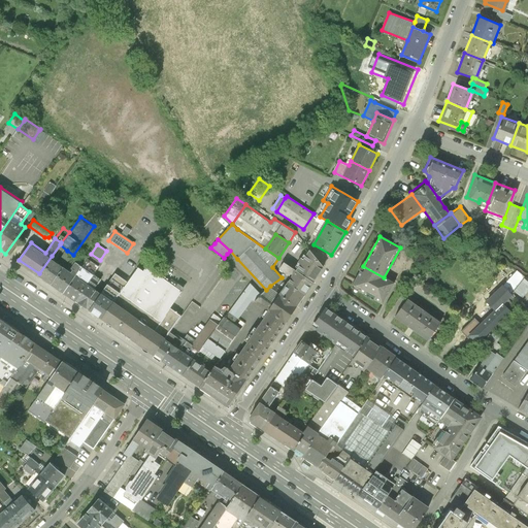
[(384,277),(394,284),(396,285),(400,287),(404,278),(409,276),(419,258),(400,248),(384,277)]
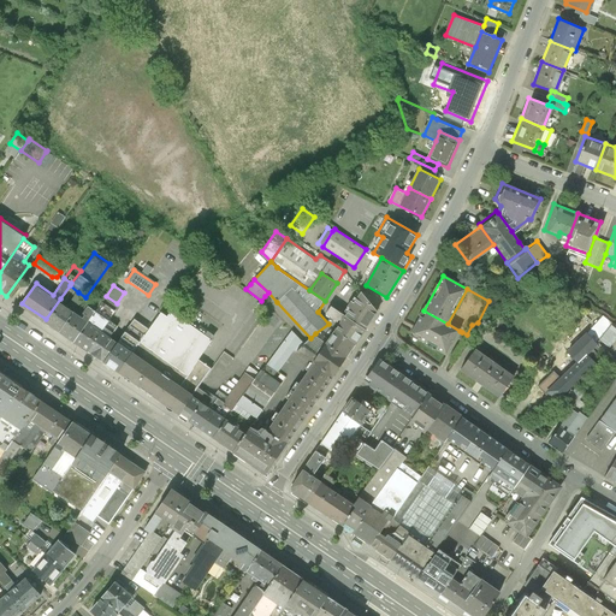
[(351,306),(347,314),(368,329),(379,312),(362,291),(356,300),(354,298),(350,304),(351,306)]
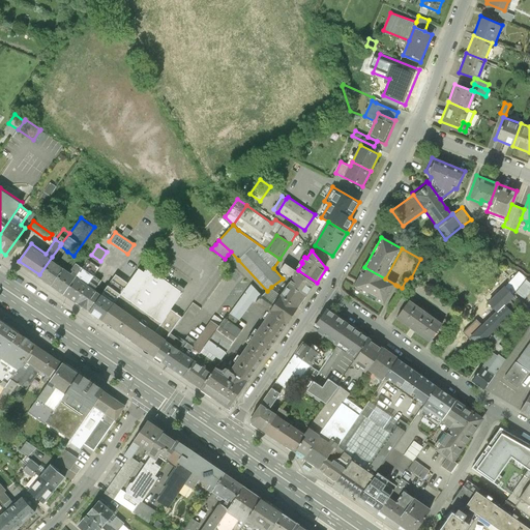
[(52,257),(39,274),(53,284),(65,267),(74,256),(67,252),(59,263),(52,257)]
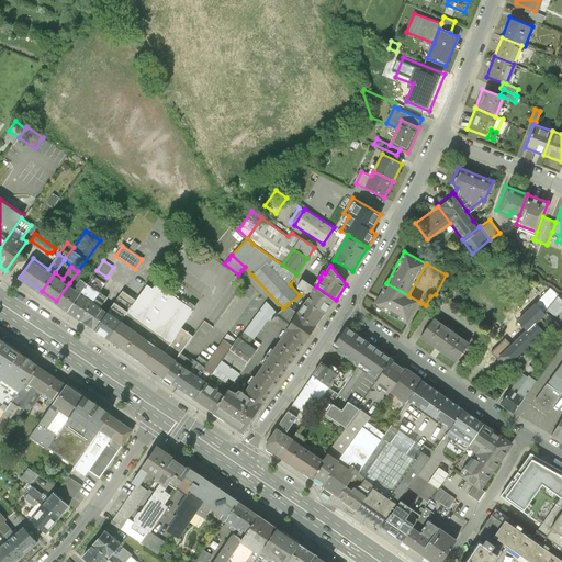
[(87,268),(80,277),(88,282),(91,279),(94,273),(87,268)]
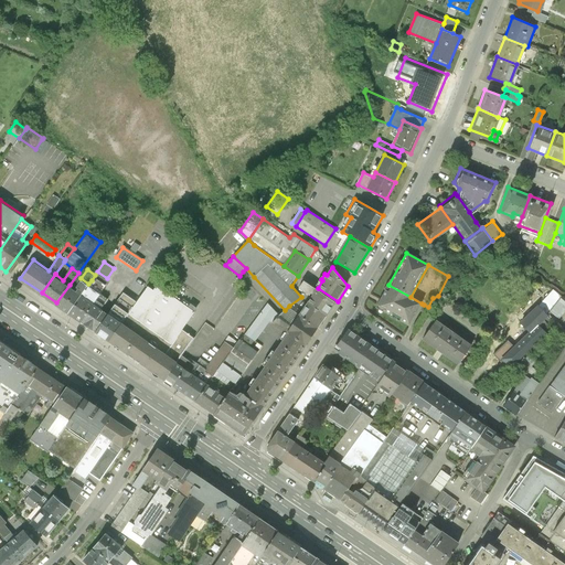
[(95,275),(92,280),(103,287),(108,279),(107,278),(97,272),(95,275)]
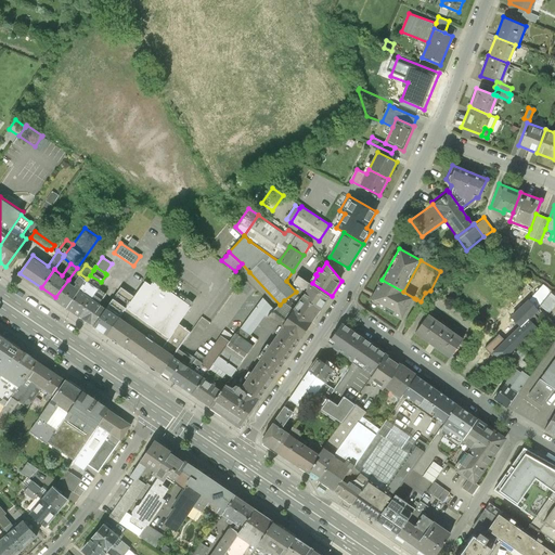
[(134,272),(120,293),(130,299),(144,279),(134,272)]
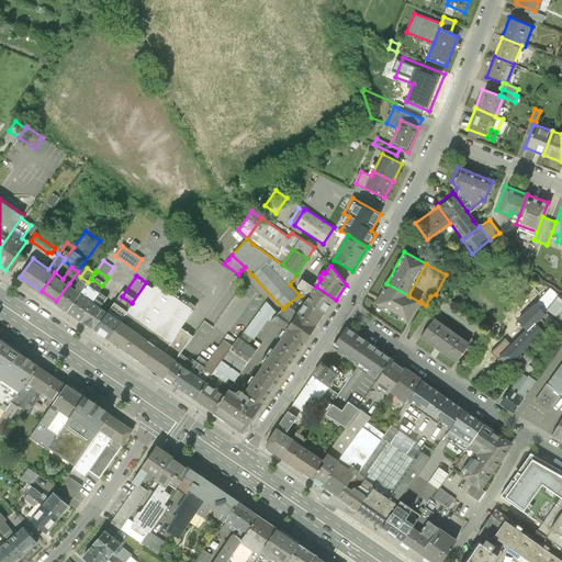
[(69,283),(56,301),(68,310),(87,284),(88,282),(80,277),(76,283),(78,284),(76,288),(69,283)]
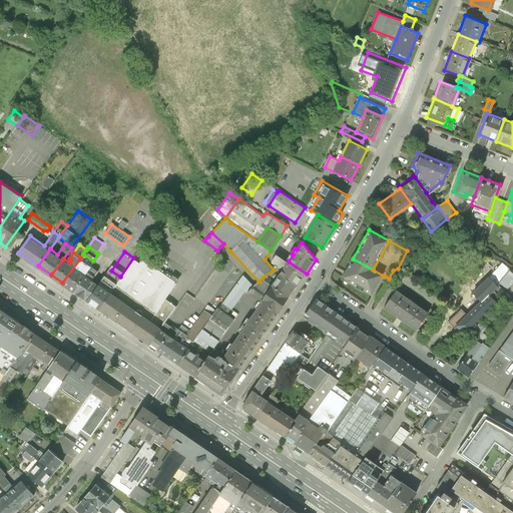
[(120,277),(110,291),(156,324),(161,327),(165,322),(176,306),(172,302),(166,299),(177,282),(136,252),(133,258),(120,277)]
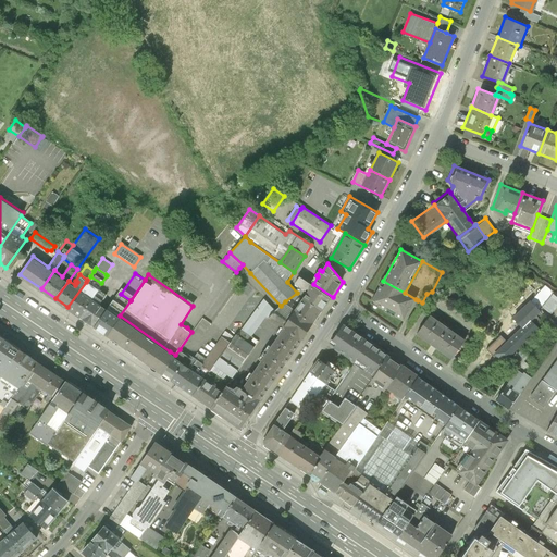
[(333,297),(313,284),(300,275),(295,283),(305,291),(307,288),(308,289),(302,298),(322,311),(333,297)]
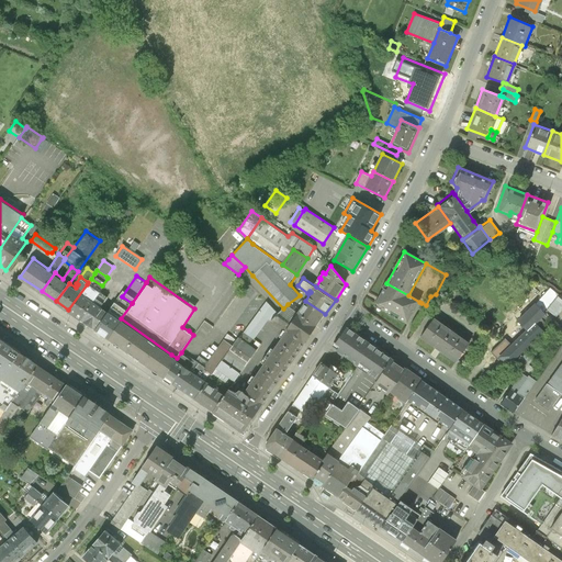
[(408,295),(386,283),(373,305),(406,324),(419,302),(408,295)]
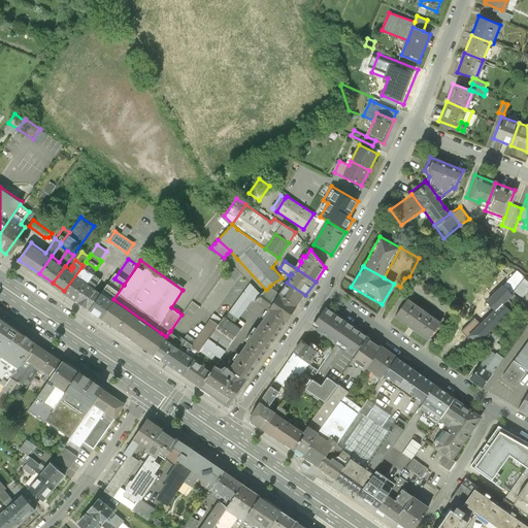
[(64,291),(76,299),(89,283),(80,276),(83,276),(87,271),(81,267),(64,291)]
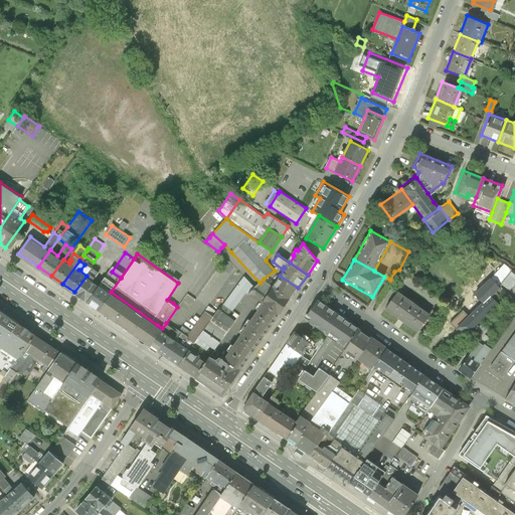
[(503,263),(490,279),(497,287),(500,283),(510,271),(511,270),(503,263)]
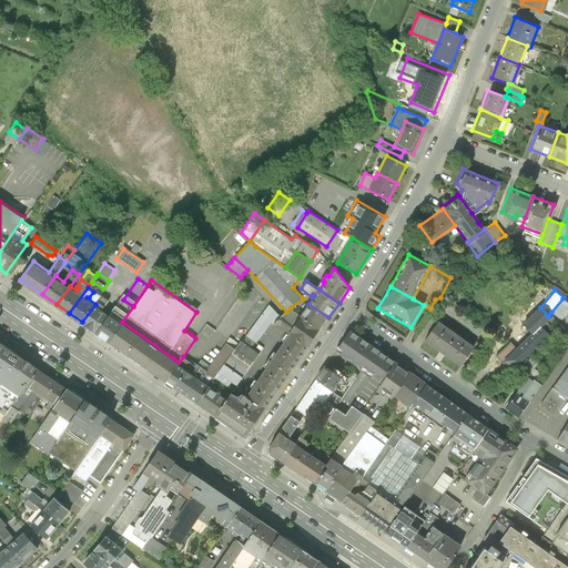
[(97,333),(109,341),(122,322),(133,306),(123,300),(121,298),(110,314),(97,333)]
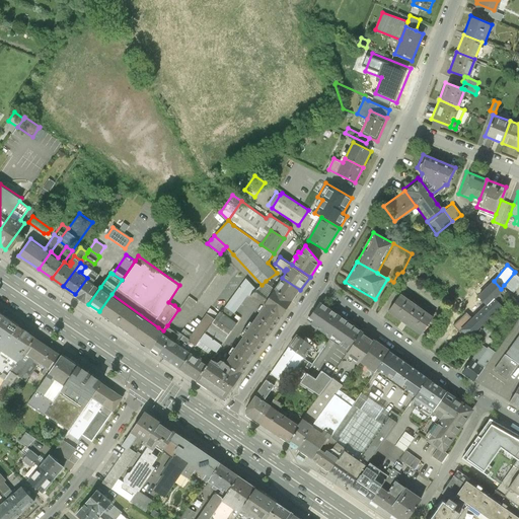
[(518,284),(518,277),(514,273),(504,285),(513,293),(518,284)]
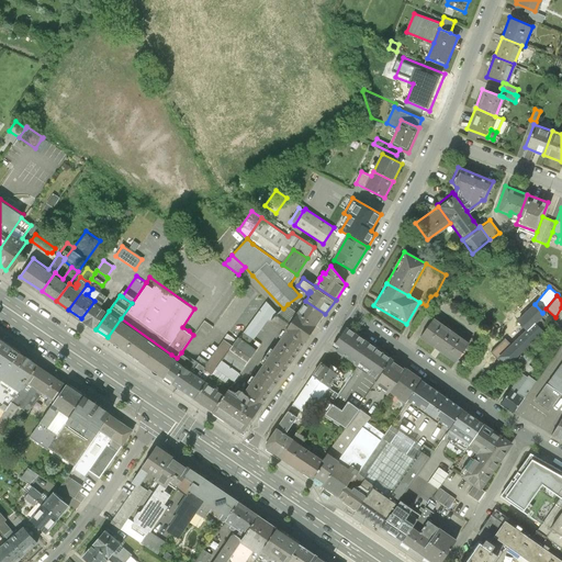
[(266,300),(243,330),(254,339),(268,318),(271,321),(279,313),(266,300)]
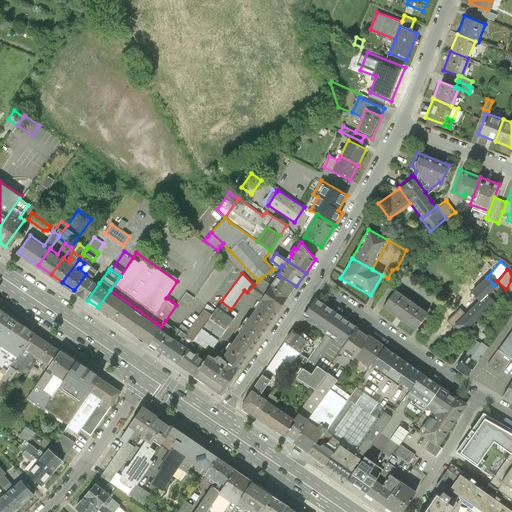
[(74,290),(87,300),(99,283),(86,274),(74,290)]
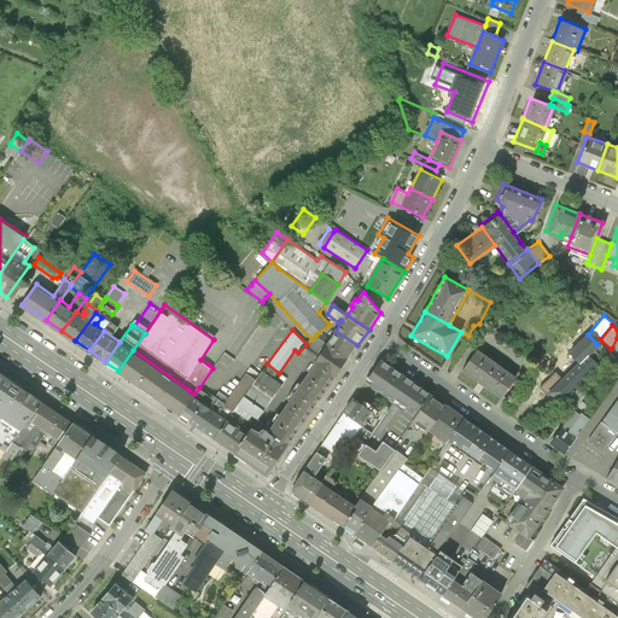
[(357,345),(336,331),(328,342),(326,344),(348,360),(357,345)]
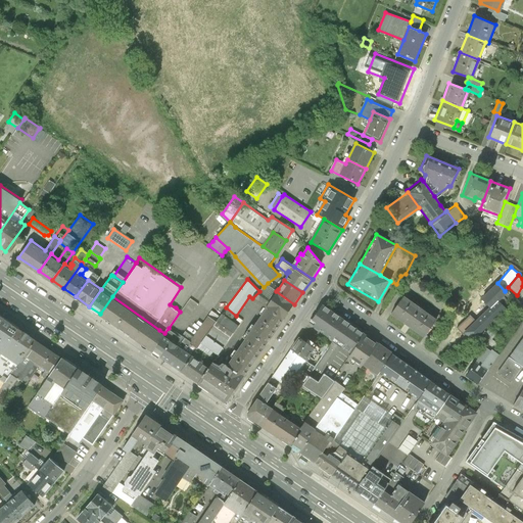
[(487,305),(462,331),(471,340),(504,307),(496,299),(505,291),(497,283),(495,281),(479,297),(487,305)]
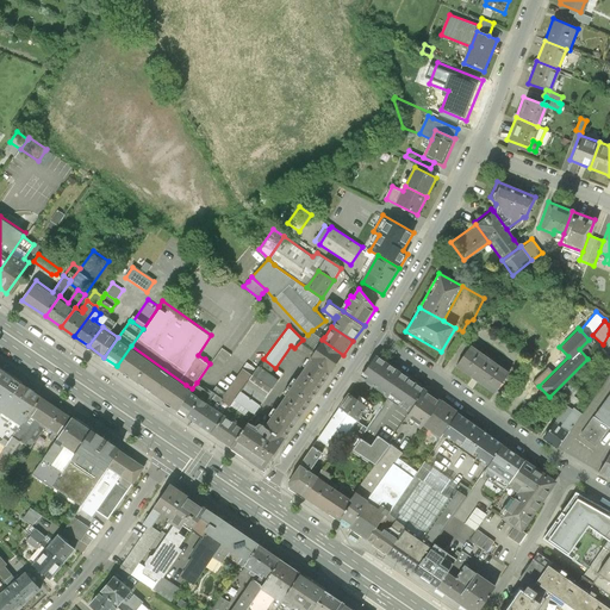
[(312,330),(307,335),(305,337),(303,340),(316,349),(318,346),(322,340),(324,337),(312,330)]
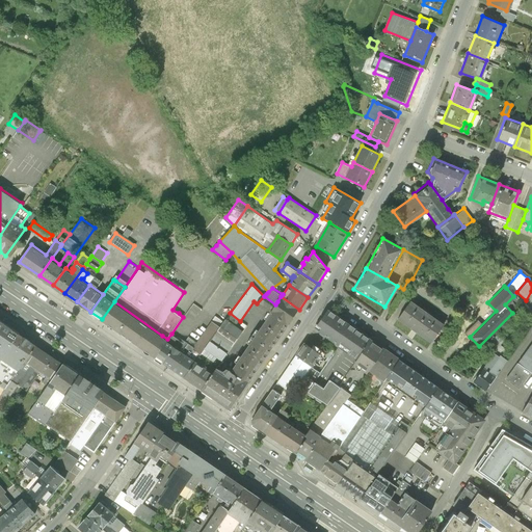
[(296,314),(299,310),(281,296),(277,301),(275,304),(264,296),(257,303),(271,314),(289,325),(296,314)]
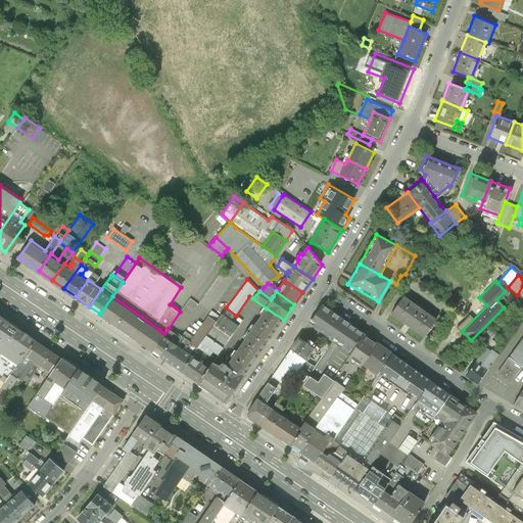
[(112,296),(100,314),(146,347),(152,350),(164,333),(159,330),(112,296)]
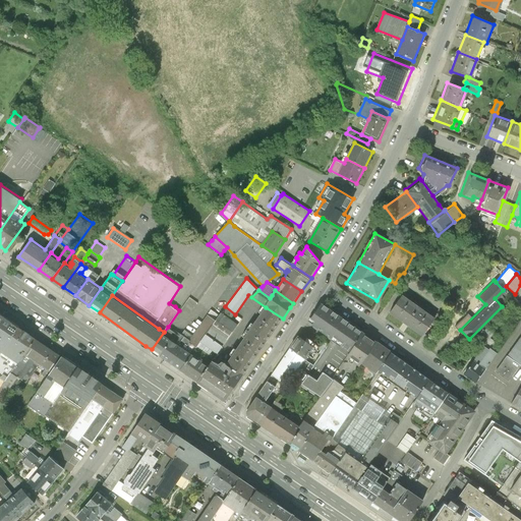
[(389,312),(422,336),(435,320),(401,295),(389,312)]
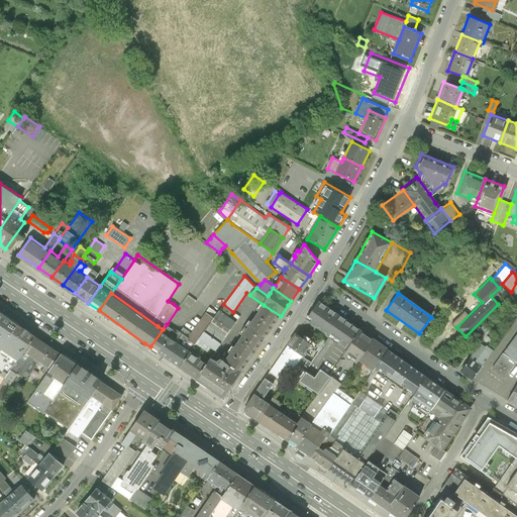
[(346,349),(359,330),(316,299),(303,318),(346,349)]
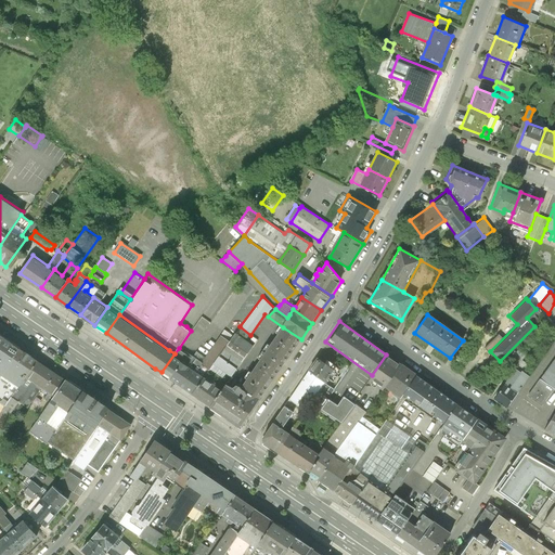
[(301,339),(283,327),(244,385),(261,397),(301,339)]
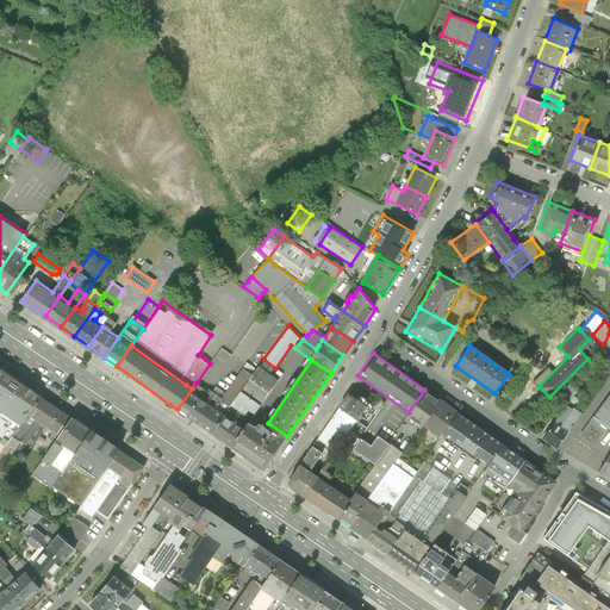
[(0,408),(2,410),(23,381),(0,365),(0,408)]
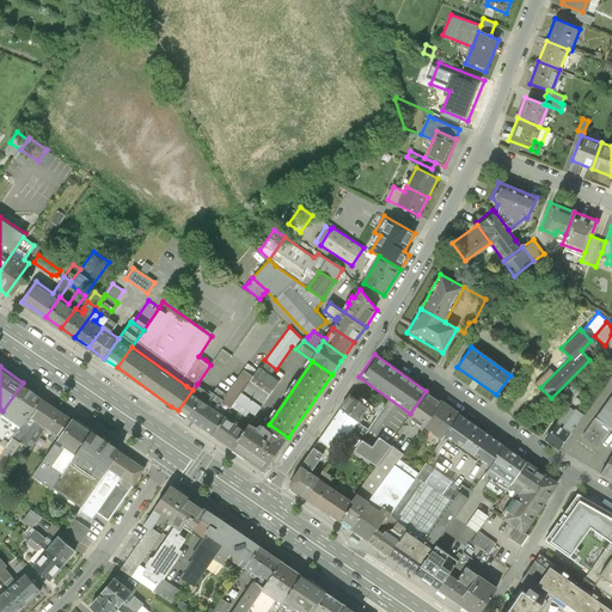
[(280,380),(261,366),(254,375),(236,401),(256,415),(280,380)]
